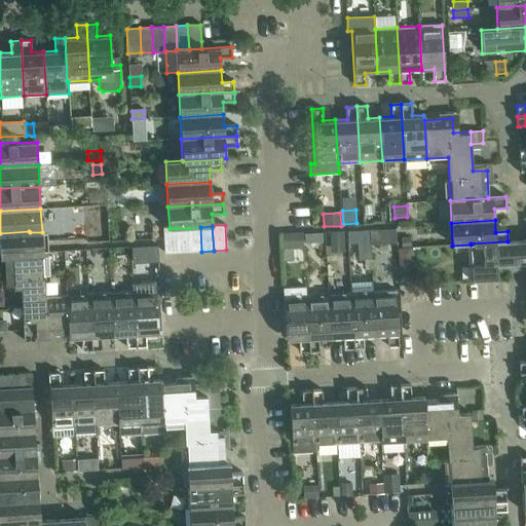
[(189,252),(201,252),(200,227),(188,228),(189,252)]
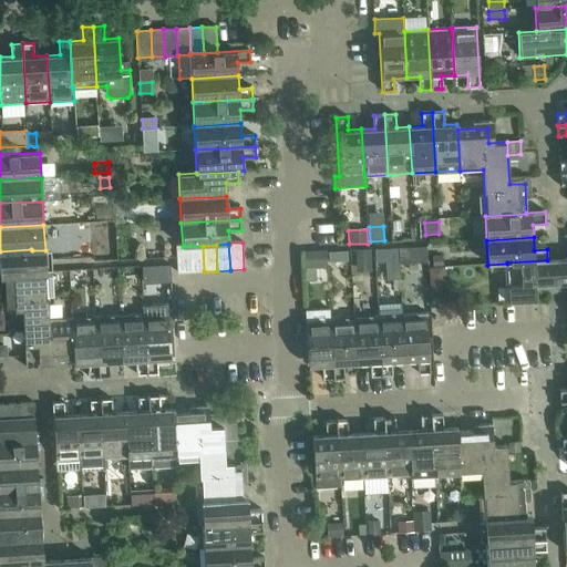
[(177,274),(192,272),(189,246),(183,247),(183,246),(176,246),(177,274)]
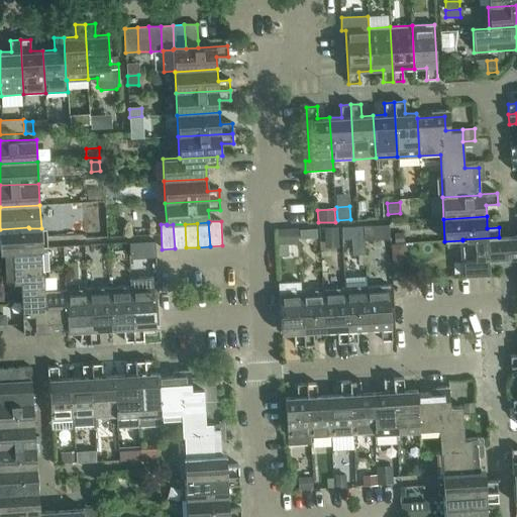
[(175,248),(186,247),(185,224),(173,224),(175,248)]
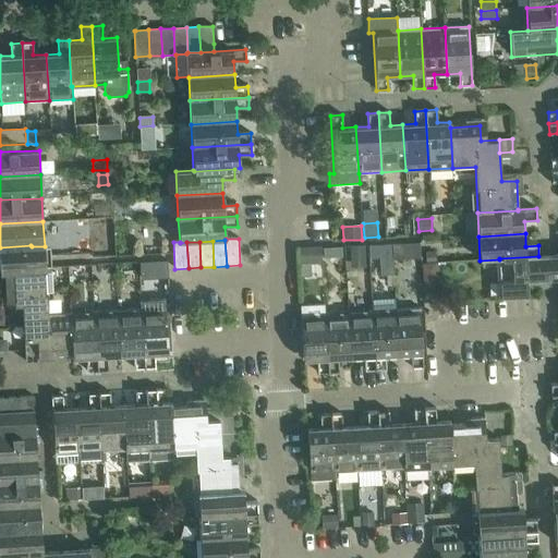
[(420,243),(391,244),(392,257),(392,259),(421,258),(420,243)]
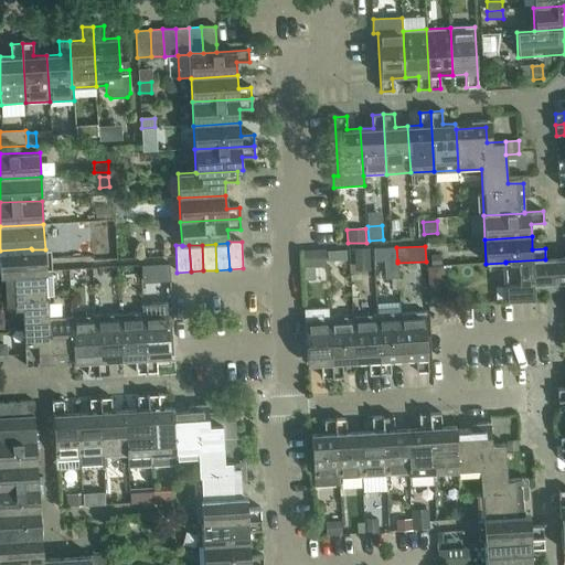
[(396,247),(373,248),(374,263),(397,260),(396,247)]
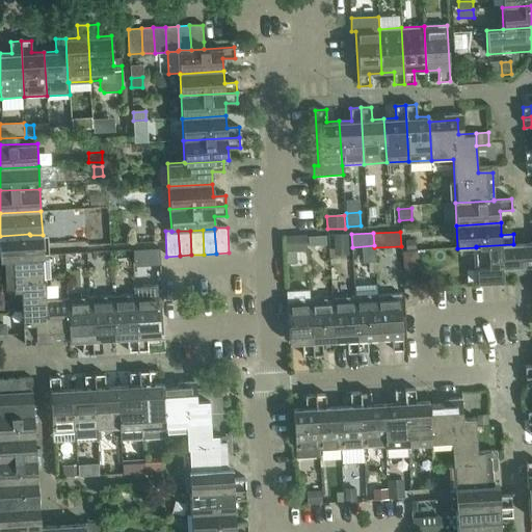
[(29,234),(0,236),(0,246),(4,246),(4,258),(44,256),(43,235),(30,235),(29,234)]
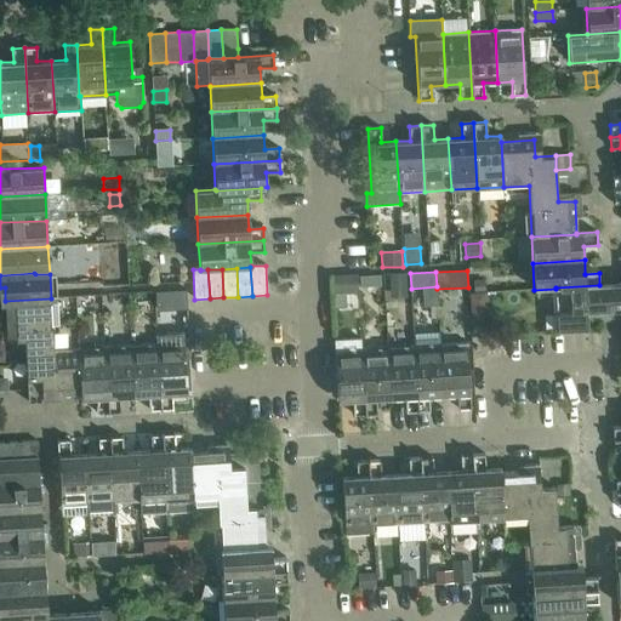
[(405,273),(389,274),(391,298),(406,297),(405,273)]
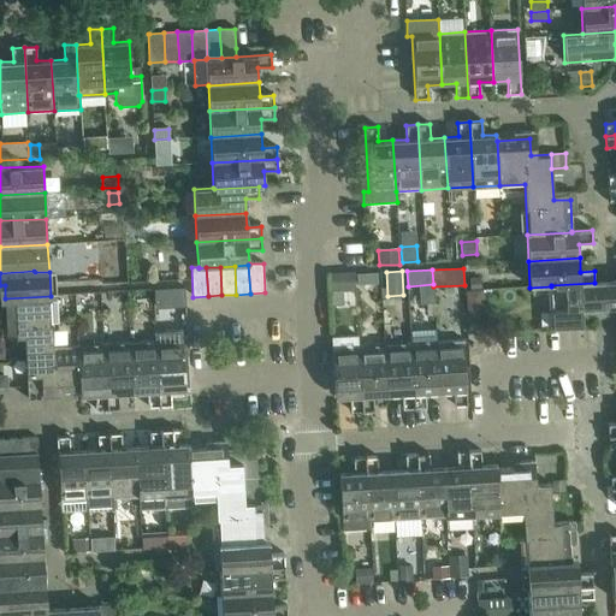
[(354,273),(327,274),(329,290),(355,289),(354,273)]
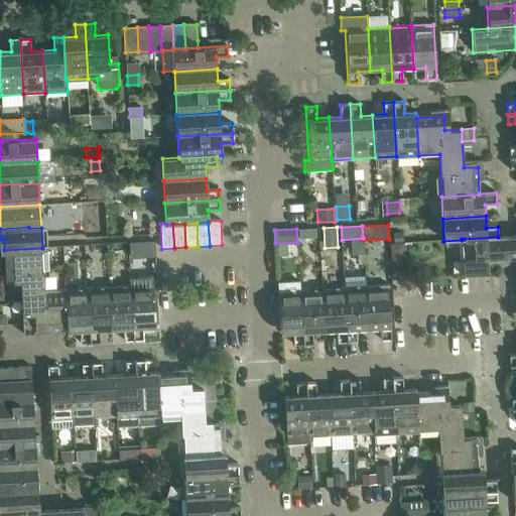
[(315,229),(298,230),(299,239),(316,238),(315,229)]
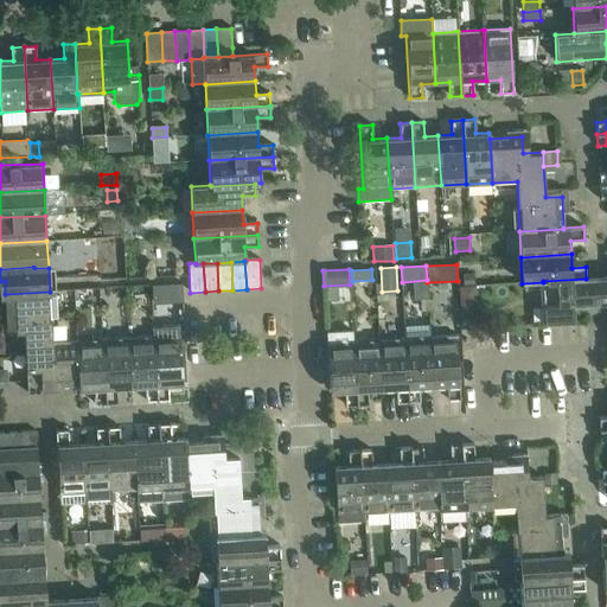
[(474,275),(462,275),(462,285),(474,285),(474,275)]
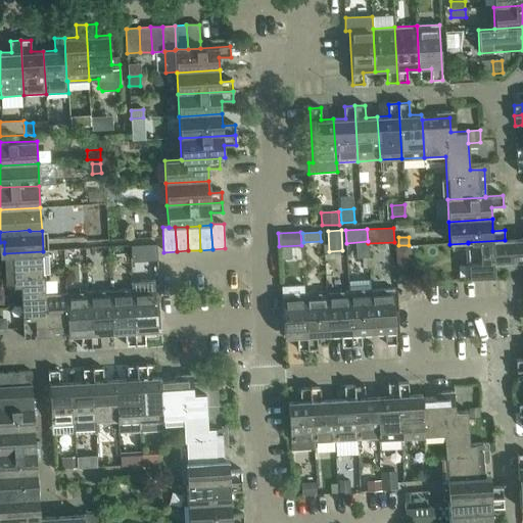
[(522,262),(522,260),(522,238),(521,239),(521,240),(513,241),(515,263),(522,262)]
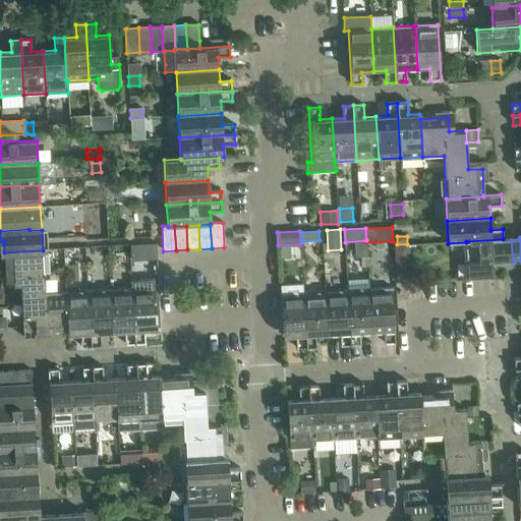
[(466,241),(466,242),(467,278),(494,276),(493,263),(513,262),(511,240),(504,240),(503,239),(466,241)]
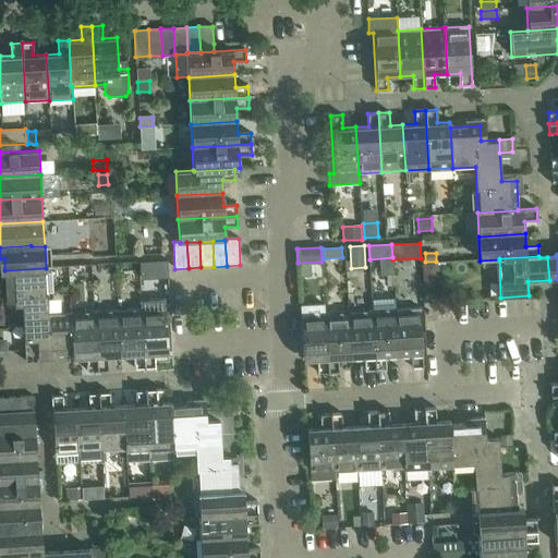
[(436,264),(422,265),(423,281),(424,281),(429,281),(434,277),(437,275),(436,264)]
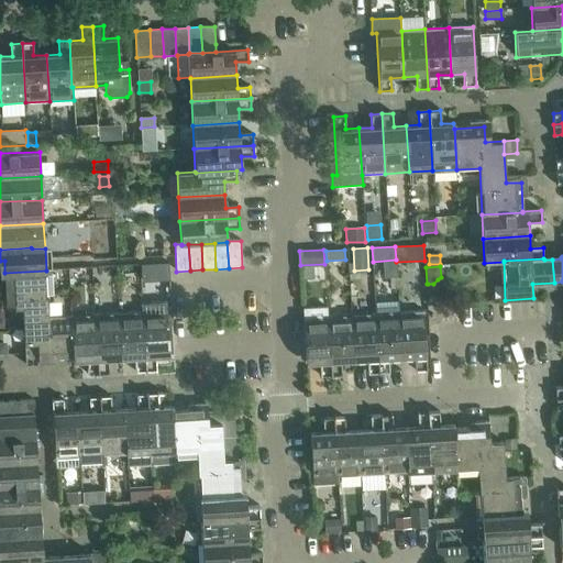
[(74,357),(72,316),(48,318),(47,293),(53,293),(52,273),(46,273),(46,271),(4,273),(6,297),(1,297),(1,309),(22,308),(25,365),(51,364),(51,359),(74,357)]
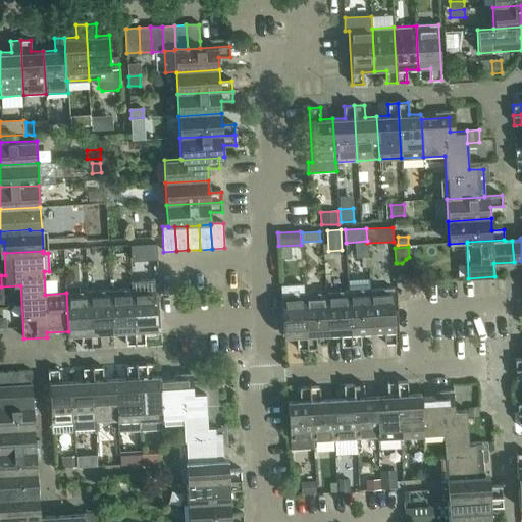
[(132,281),(133,290),(135,345),(145,344),(145,331),(157,331),(154,279),(132,281)]
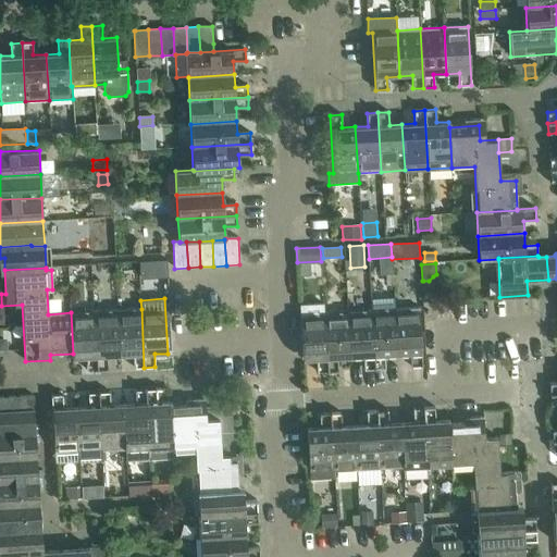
[(371,299),(371,310),(374,369),(385,369),(384,356),(397,355),(395,309),(394,298),(371,299)]
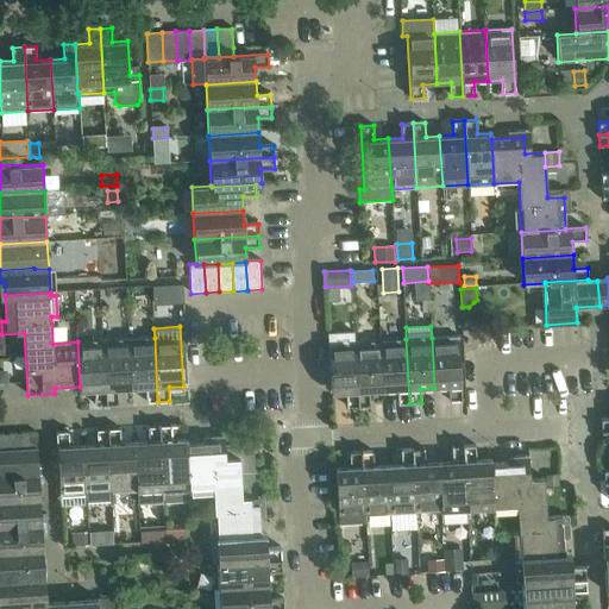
[(358,407),(355,343),(353,333),(327,334),(331,394),(346,394),(346,407),(358,407)]
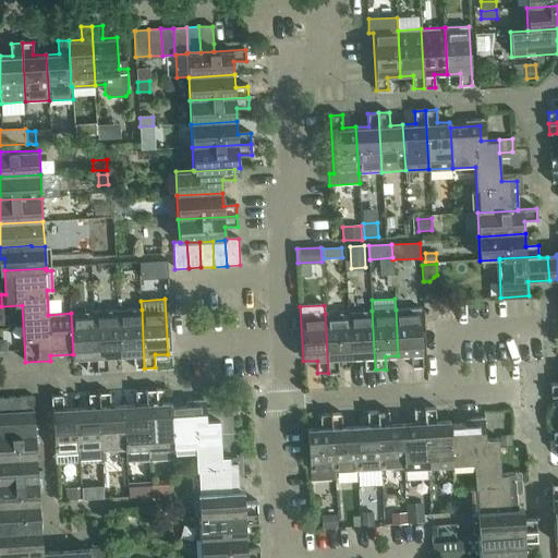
[(420,308),(396,310),(398,355),(411,355),(412,367),(423,367),(420,308)]
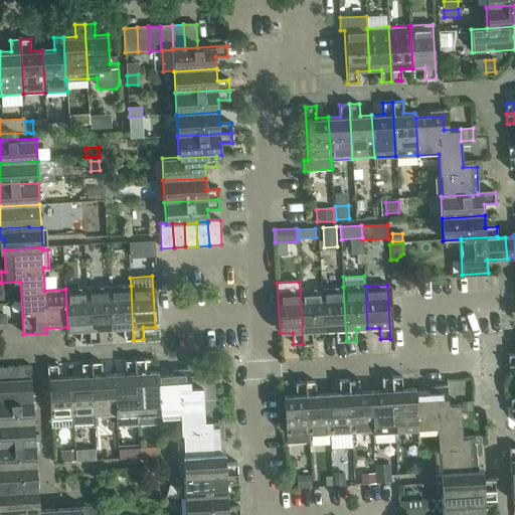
[(131,286),(109,287),(111,329),(123,329),(124,340),(133,340),(131,286)]
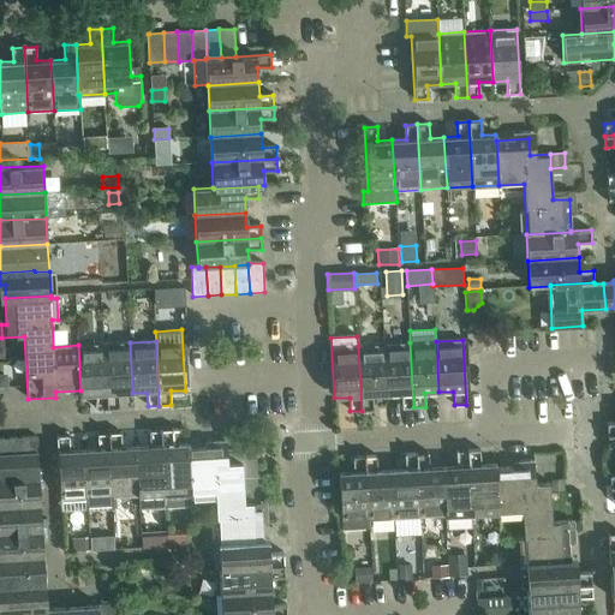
[(130,342),(103,344),(107,408),(119,408),(119,394),(132,393),(130,342)]
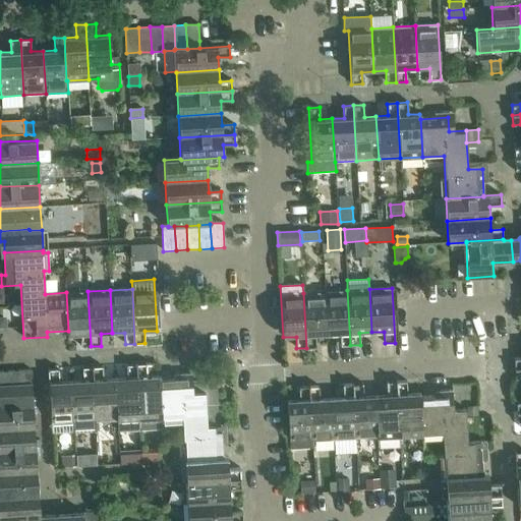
[(347,290),(326,292),(328,335),(340,334),(340,346),(350,345),(347,290)]
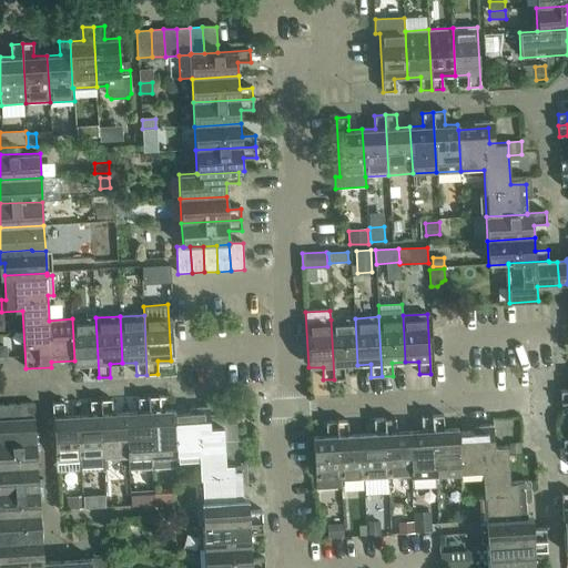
[(95,317),(72,318),(74,361),(74,366),(88,365),(89,378),(99,377),(95,317)]
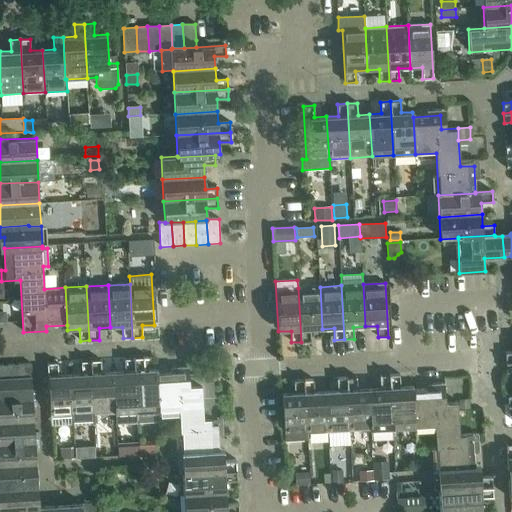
[(320,287),(298,288),(301,342),(311,341),(310,330),(322,329),(320,287)]
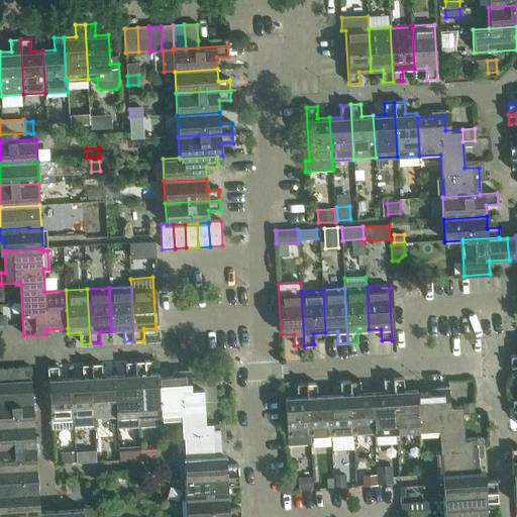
[(126,374),(114,375),(116,417),(117,427),(138,426),(135,362),(125,363),(126,374)]
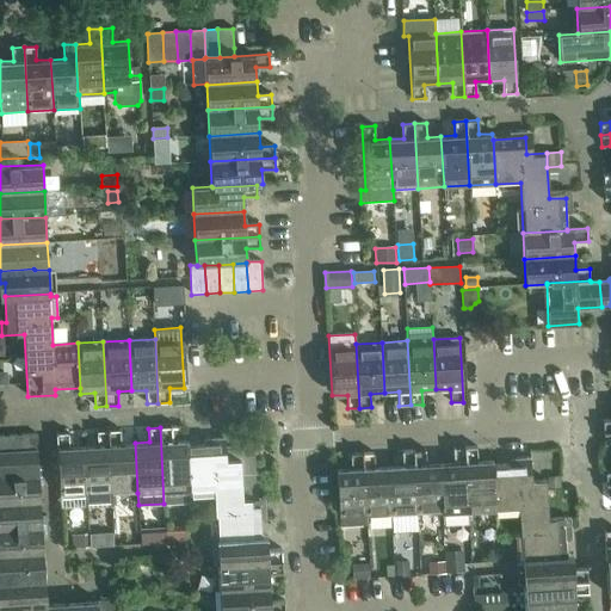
[(172,427),(160,427),(164,504),(190,503),(189,491),(186,445),(186,440),(172,440),(172,427)]
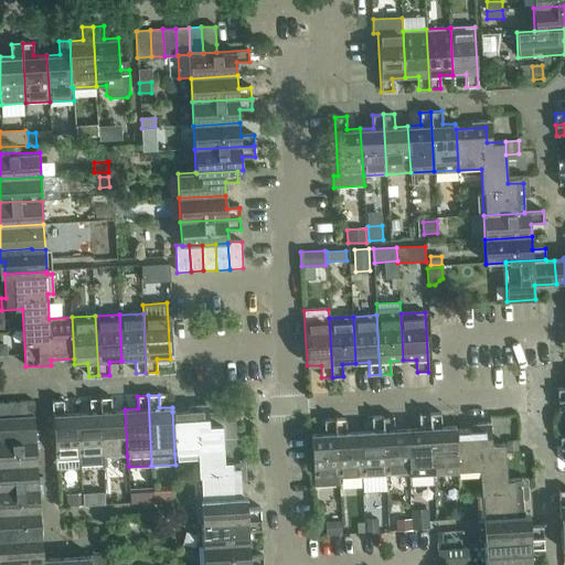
[(110,397),(100,398),(103,458),(127,456),(125,409),(112,411),(110,397)]
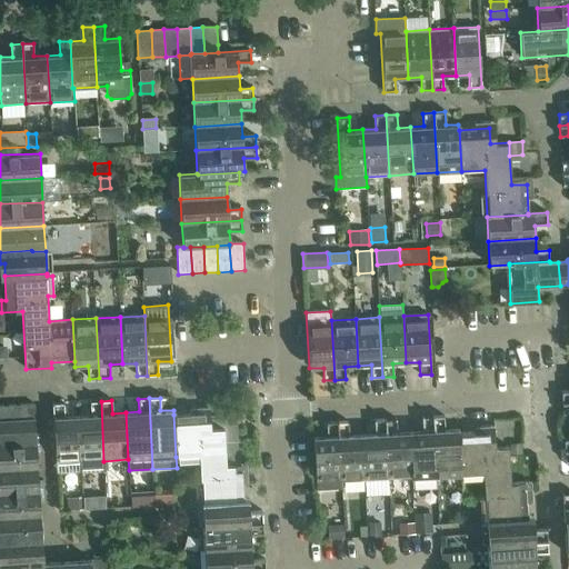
[(90,415),(78,415),(80,462),(80,471),(81,473),(105,472),(103,461),(101,401),(90,401),(90,415)]
